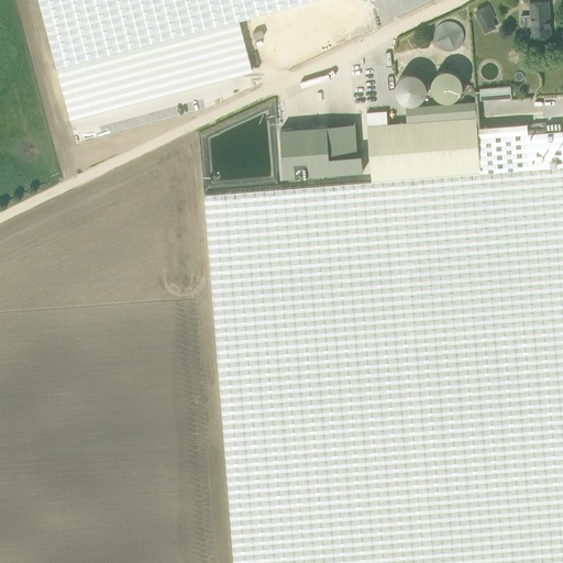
[(252,72),(238,18),(304,0),(37,0),(69,120),(252,72)]
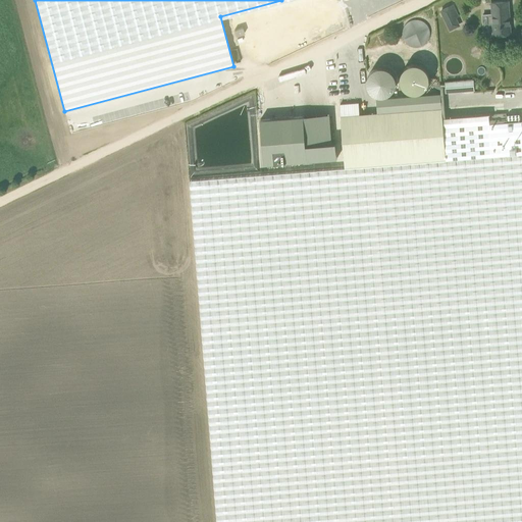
[(511,34),(511,27),(509,0),(491,2),(493,35),(511,34)]
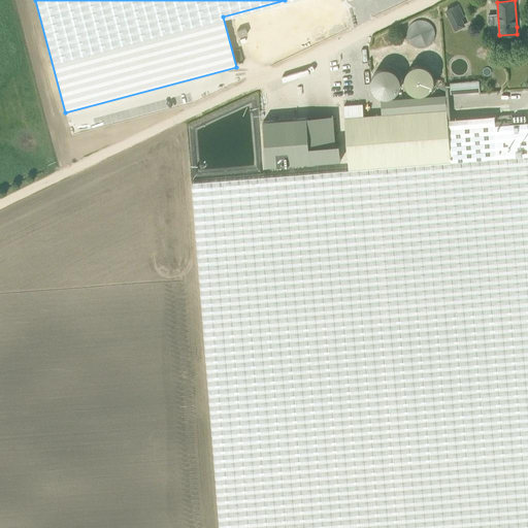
[(464,26),(461,18),(463,17),(458,5),(447,10),(456,29),(464,26)]
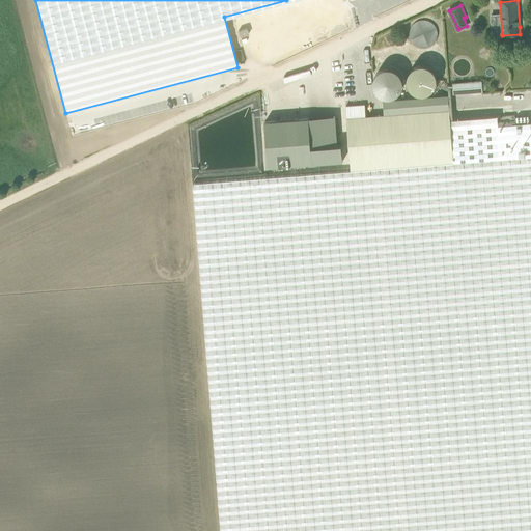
[(249,33),(247,28),(239,31),(241,36),(249,33)]
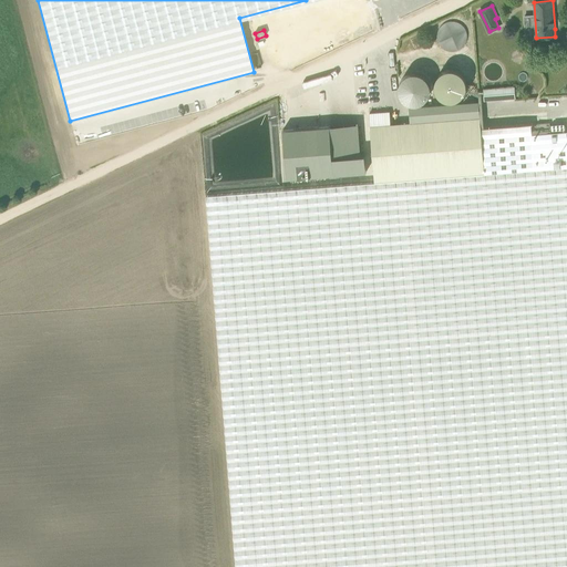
[(455,68),(432,69),(433,98),(457,96),(455,68)]
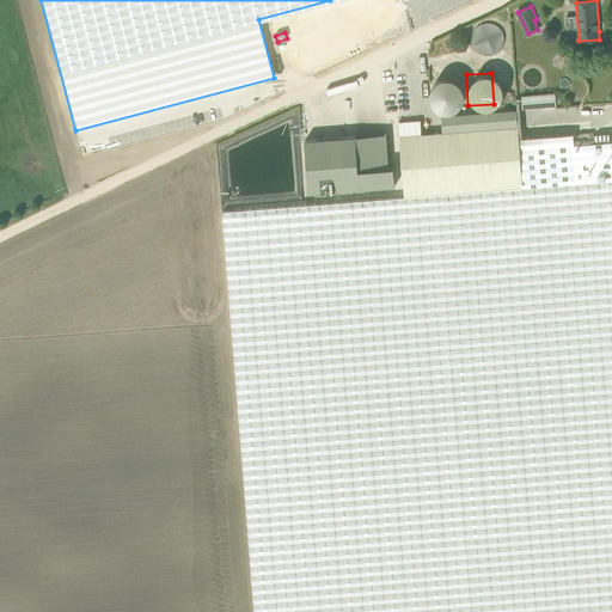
[(556,96),(524,99),(524,109),(557,105),(556,96)]
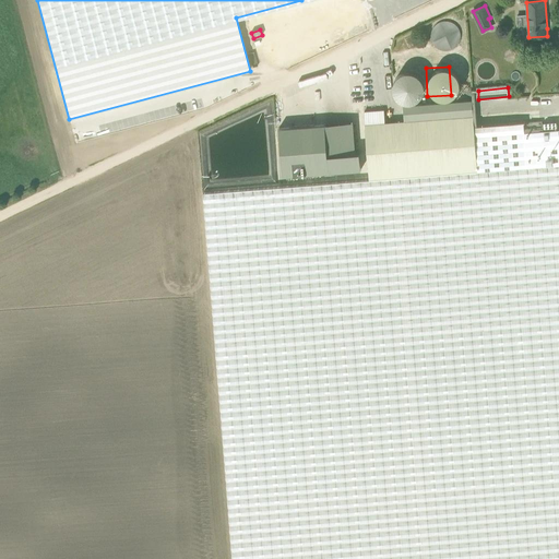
[(479,170),(476,127),(474,100),(404,106),(405,121),(366,126),(369,179),(479,170)]
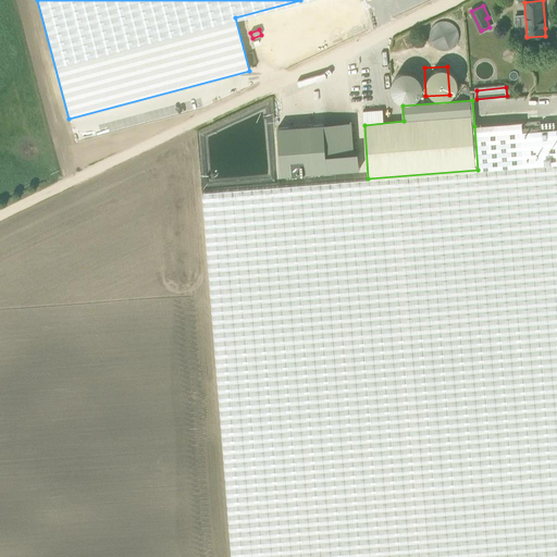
[(556,556),(556,163),(546,164),(543,130),(524,132),(523,122),(474,126),(478,170),(368,178),(202,192),(229,505),(232,556),(556,556)]
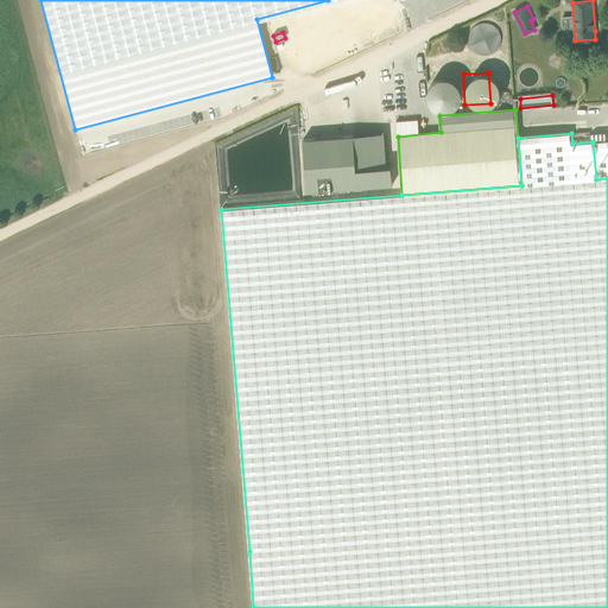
[(358,169),(355,135),(304,139),(308,191),(393,184),(392,166),(387,166),(358,169)]
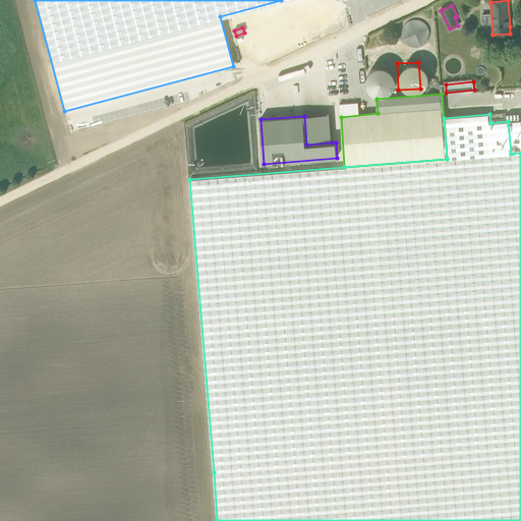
[(520,120),(508,121),(511,154),(520,153),(520,120)]
